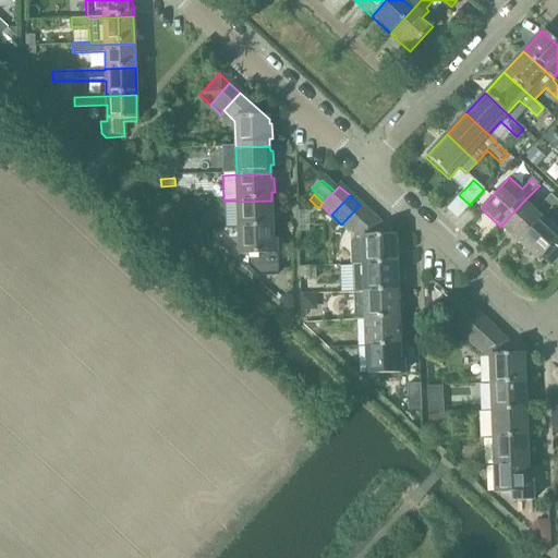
[(522,203),(500,227),(519,244),(557,202),(552,196),(534,214),(522,203)]
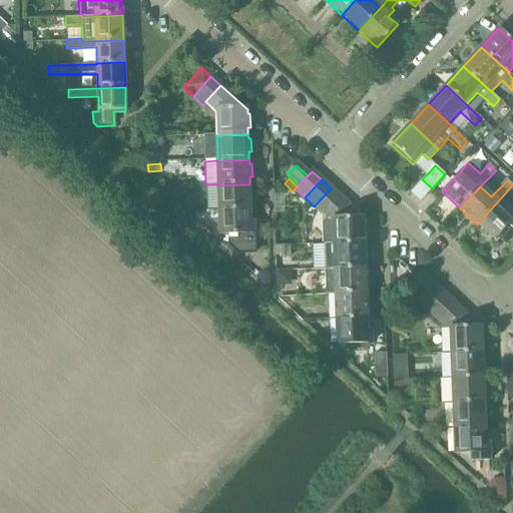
[(249,184),(217,185),(218,210),(250,209),(249,201),(253,201),(252,188),(249,188),(249,184)]
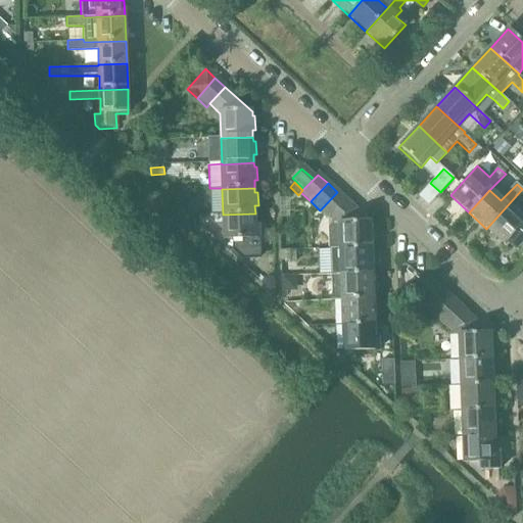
[(522,189),(486,229),(504,245),(522,224),(522,189)]
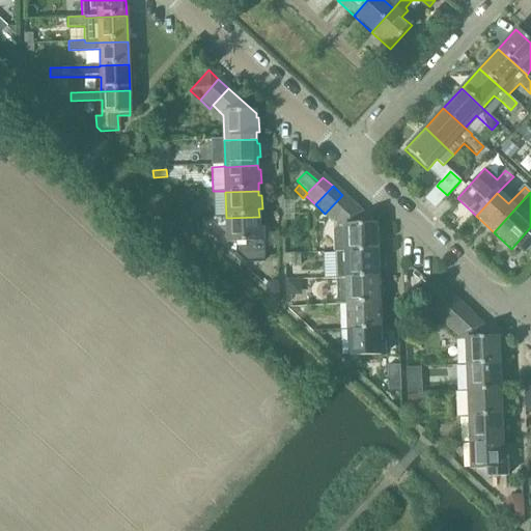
[(179,202),(191,202),(191,193),(170,194),(179,202)]
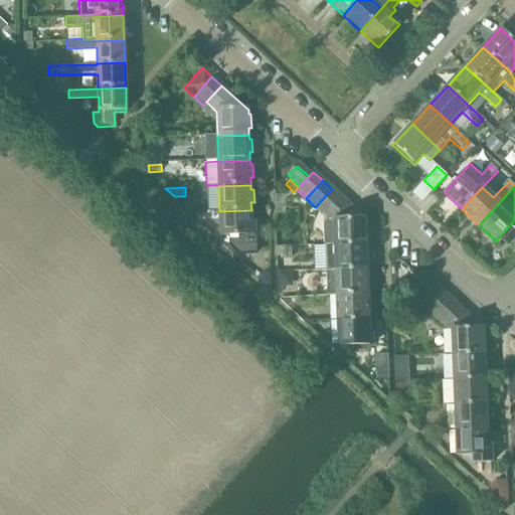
[(332,189),(315,207),(323,215),(340,197),(332,189)]
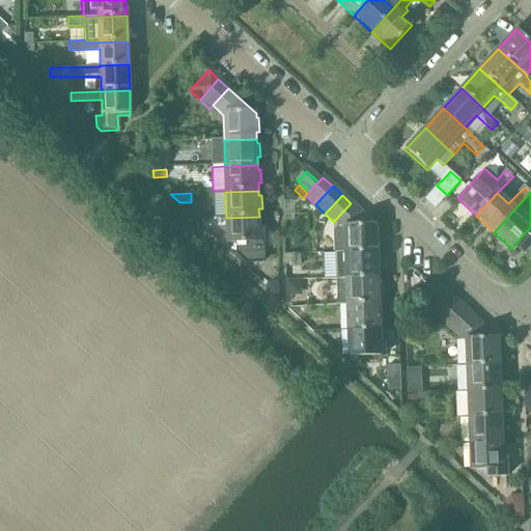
[(333,230),(334,241),(334,254),(378,252),(378,244),(381,243),(380,231),(376,231),(376,226),(363,226),(362,214),(351,203),(333,222),(336,224),(336,228),(333,230)]
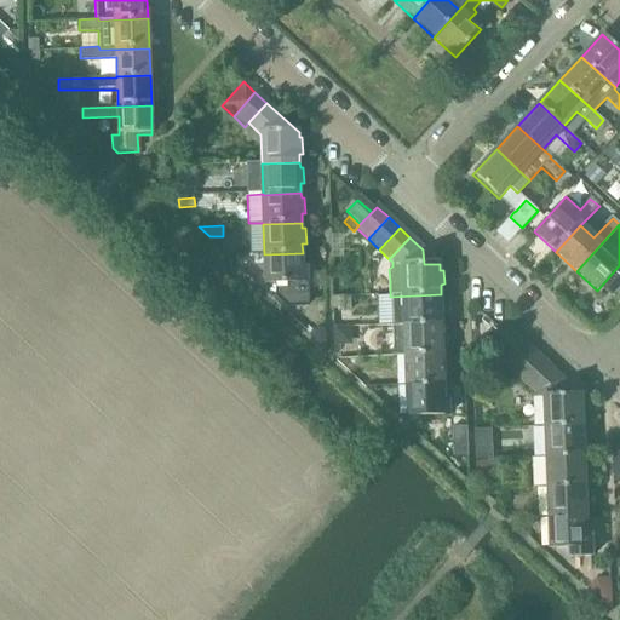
[(303,253),(264,254),(265,285),(275,285),(275,298),(286,308),(308,306),(308,285),(303,285),(303,274),(306,274),(306,258),(303,259),(303,253)]
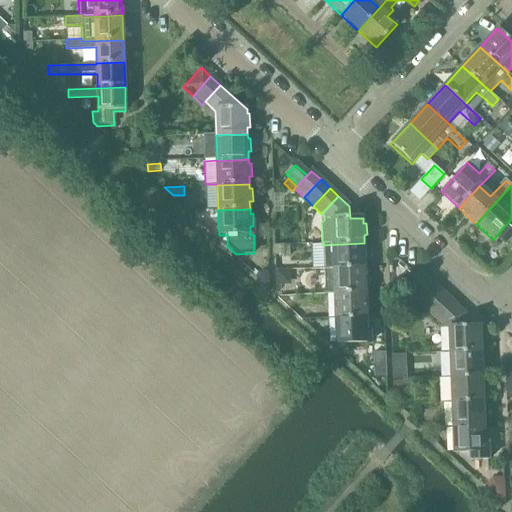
[(323,270),(365,269),(365,260),(368,260),(368,248),(364,248),(364,243),(322,245),(323,270)]
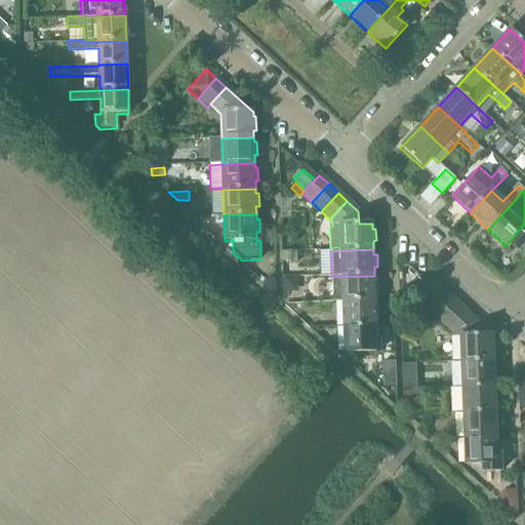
[(297,264),(296,251),(285,251),(286,265),(297,264)]
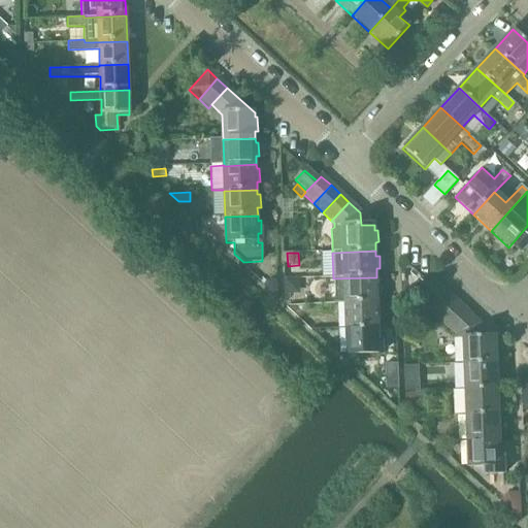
[(344,304),(377,302),(376,294),(381,294),(380,282),(376,282),(376,277),(333,278),(334,303),(344,302),(344,304)]
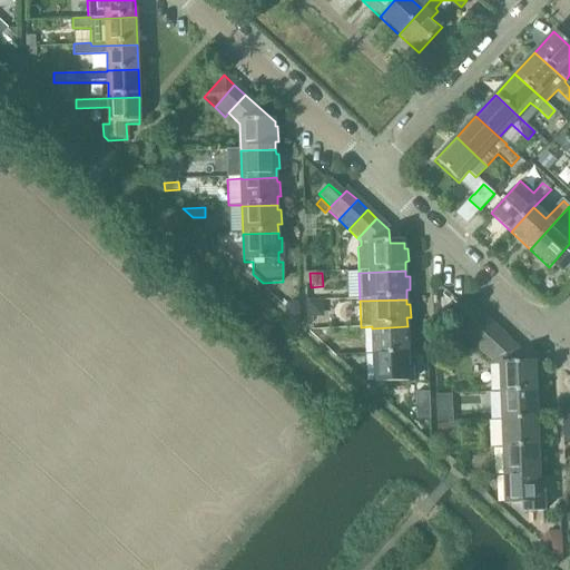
[(307,301),(307,316),(323,316),(322,301),(307,301)]
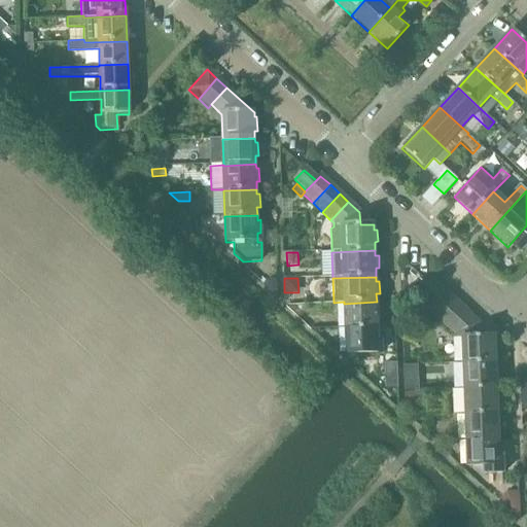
[(418,278),(408,288),(414,294),(424,284),(418,278)]
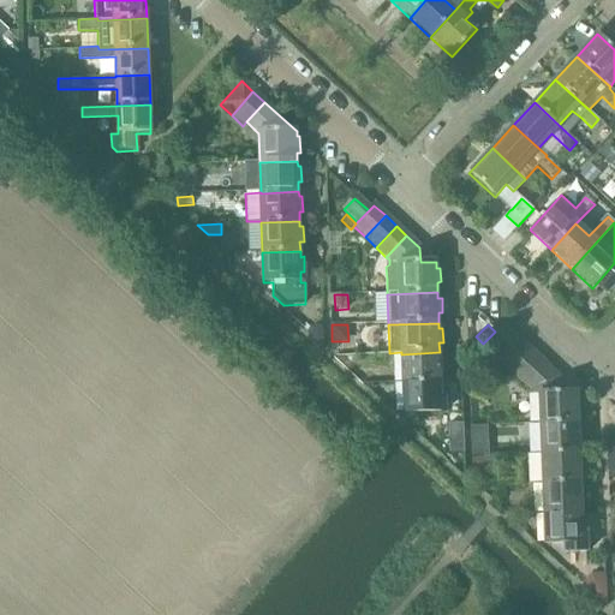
[(505,324),(500,328),(483,346),(496,357),(517,335),(505,324)]
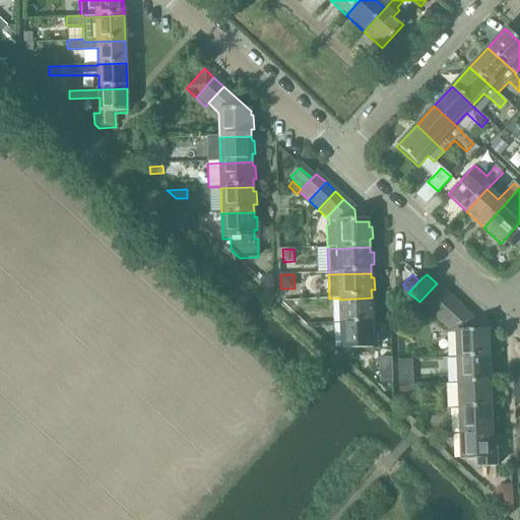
[(437,283),(419,302),(429,311),(446,293),(437,283)]
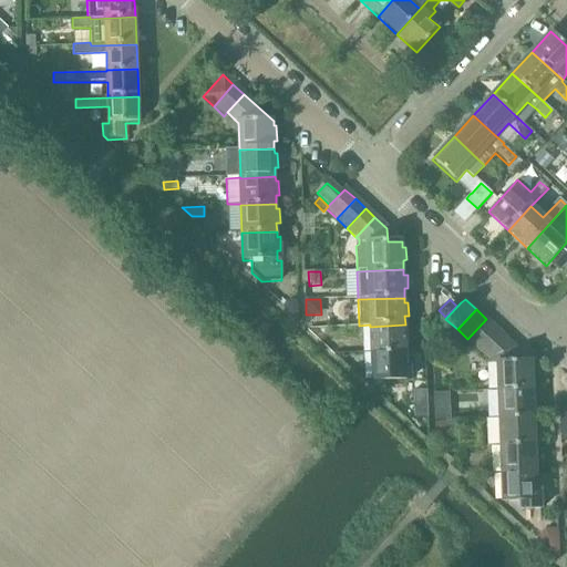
[(477,349),(497,329),(486,319),(467,339),(477,349)]
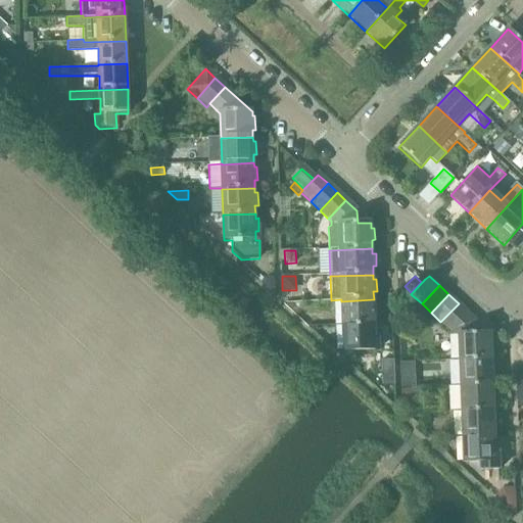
[(343,327),(375,325),(374,318),(378,318),(377,304),(374,304),(374,299),(341,301),(343,327)]
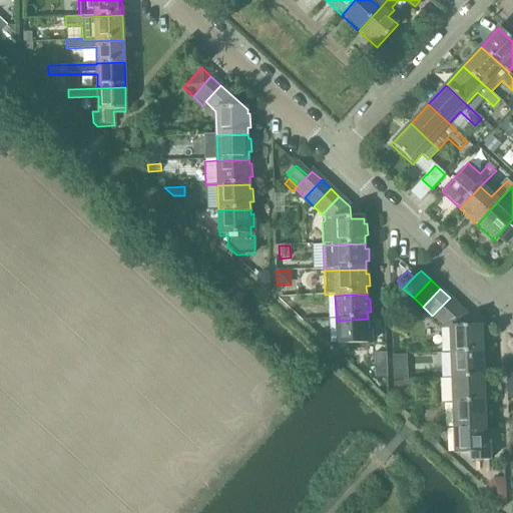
[(450,298),(432,316),(442,325),(459,306),(450,298)]
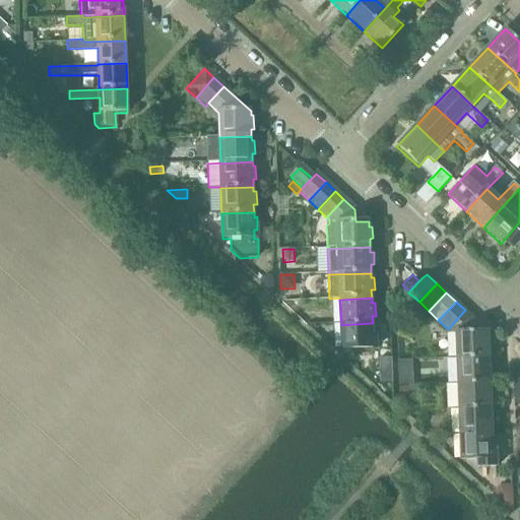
[(457,360),(490,359),(489,349),(492,348),(492,335),(489,335),(488,330),(473,330),(472,317),(465,310),(448,329),(448,331),(456,331),(457,360)]
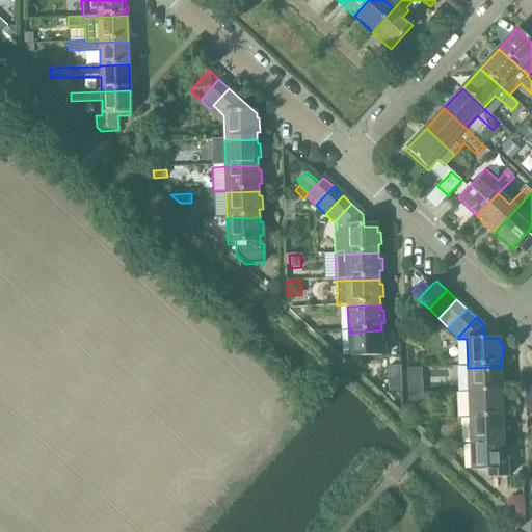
[(386,357),(384,335),(381,335),(381,330),(349,333),(350,358),(386,357)]
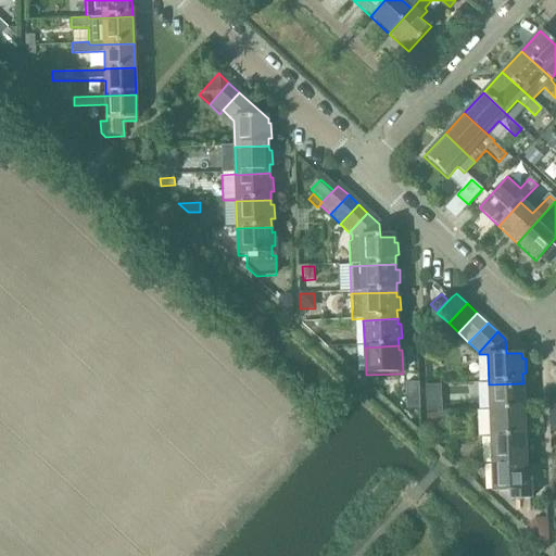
[(405,383),(405,392),(418,391),(418,383),(405,383)]
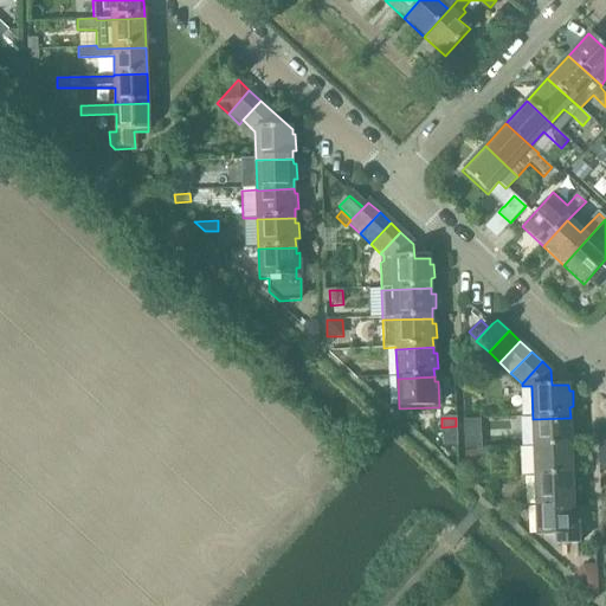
[(534,447),(572,446),(571,436),(575,436),(574,421),(571,421),(571,418),(533,419),(534,447)]
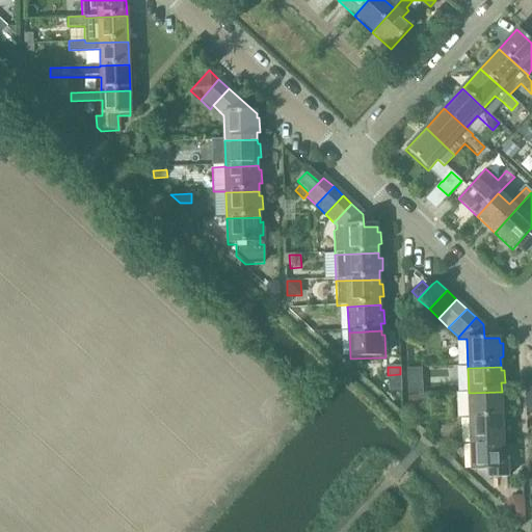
[(422,394),(422,382),(407,383),(408,395),(422,394)]
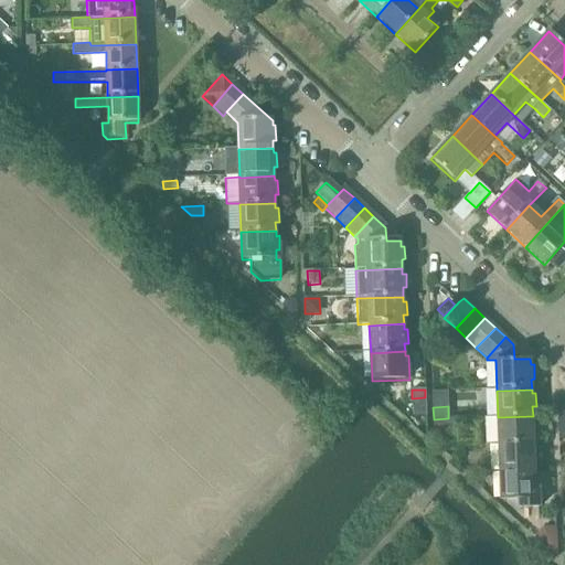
[(499,445),(533,444),(533,434),(536,434),(536,419),(533,420),(533,416),(498,417),(499,445)]
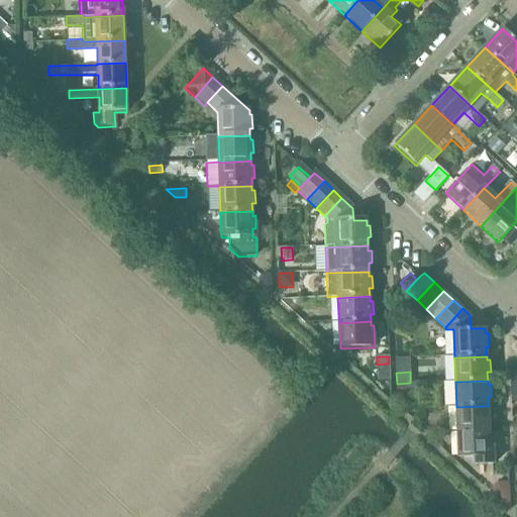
[(412,385),(397,385),(397,397),(403,397),(412,392),(412,385)]
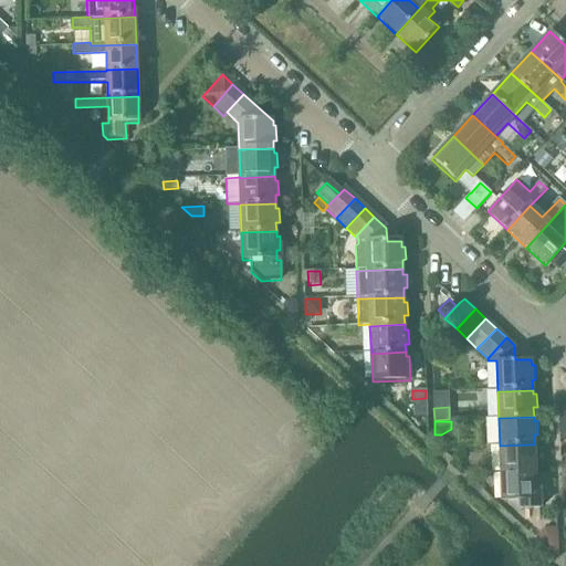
[(534,444),(500,446),(501,473),(536,472),(535,463),(540,463),(538,449),(535,449),(534,444)]
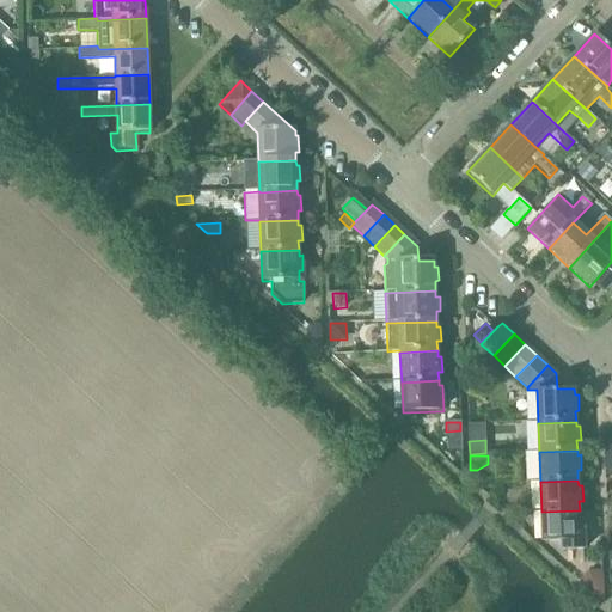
[(585,513),(580,513),(580,510),(542,512),(543,540),(562,539),(563,549),(586,549),(585,513)]
